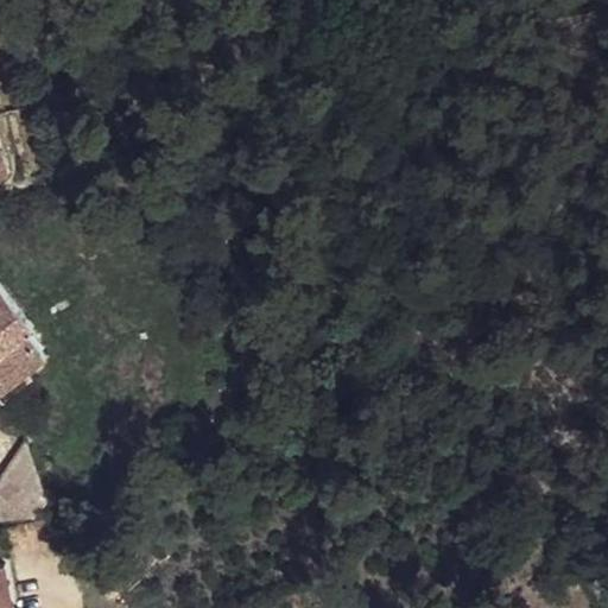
[(0,133),(0,179),(14,175),(0,133)]
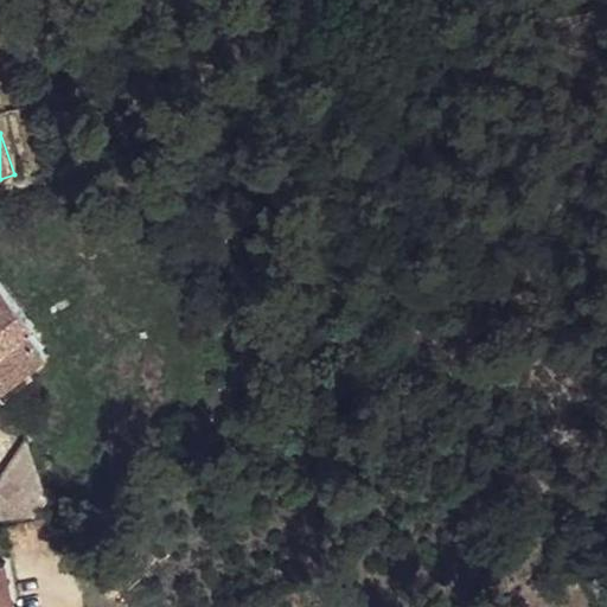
[(0,286),(0,375),(11,388),(30,374),(49,358),(30,333),(34,330),(0,286)]
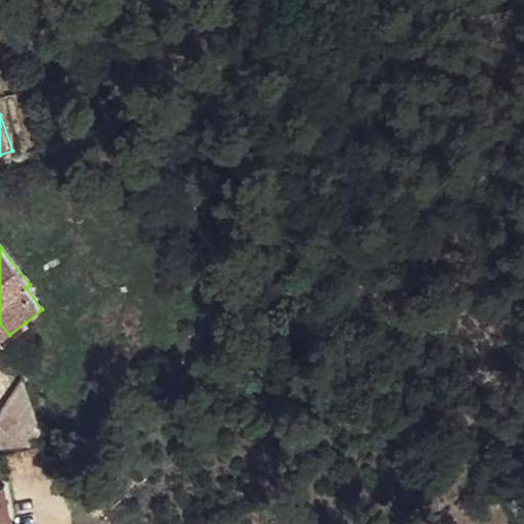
[(0,348),(11,339),(29,326),(26,322),(9,335),(0,323),(0,348)]
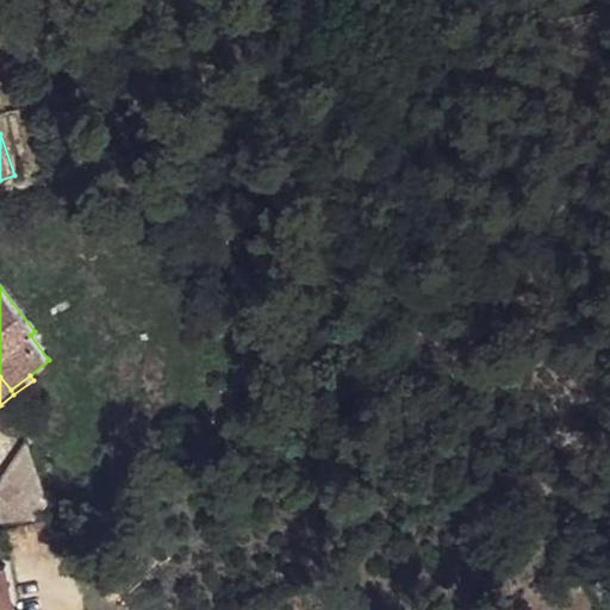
[(0,609),(14,609),(7,570),(0,571),(0,609)]
